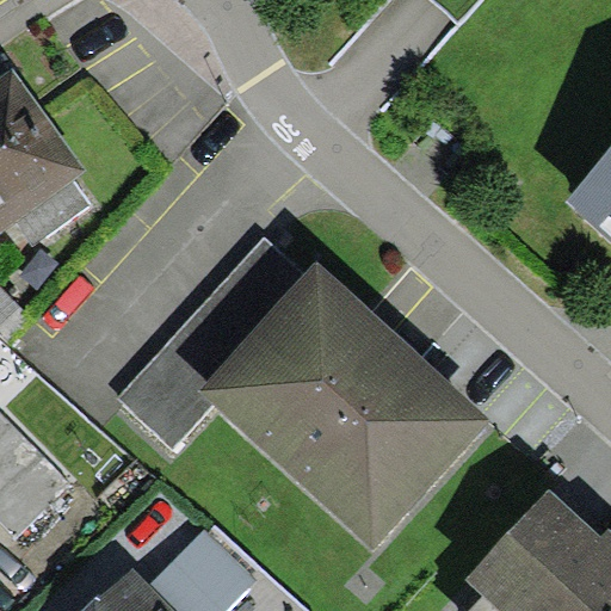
[(13,69),(0,78),(0,232),(86,171),(13,69)]
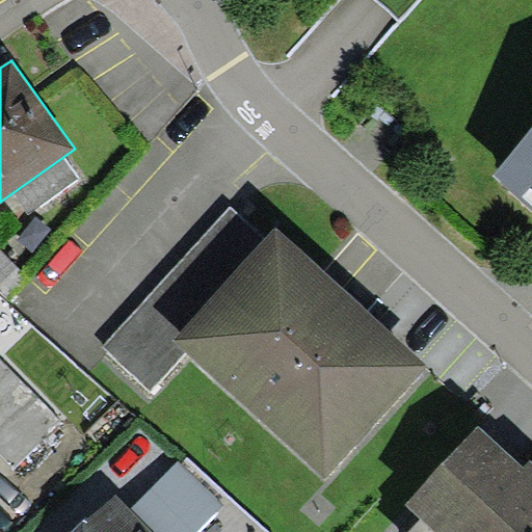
[(531,128),(491,174),(531,210),(531,128)]
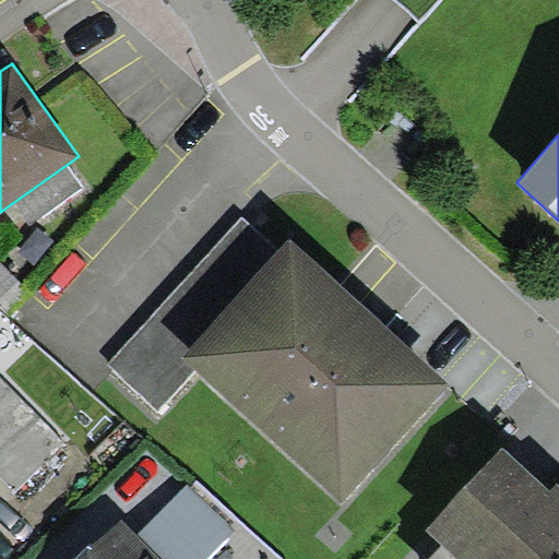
[(281,248),(242,214),(108,364),(162,412),(195,373),(180,359),(281,248)]
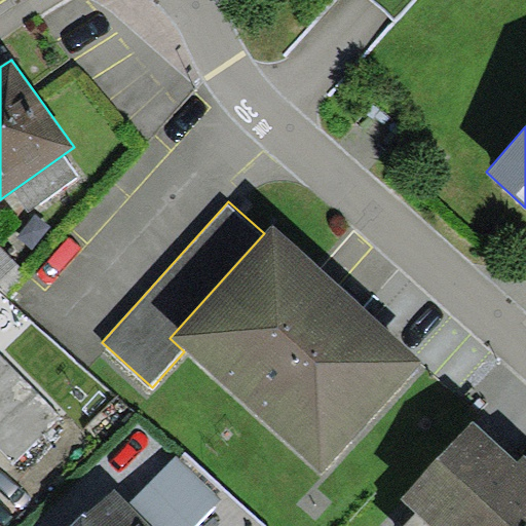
[(184,351),(321,476),(424,364),(273,225),(264,233),(170,338),(184,351)]
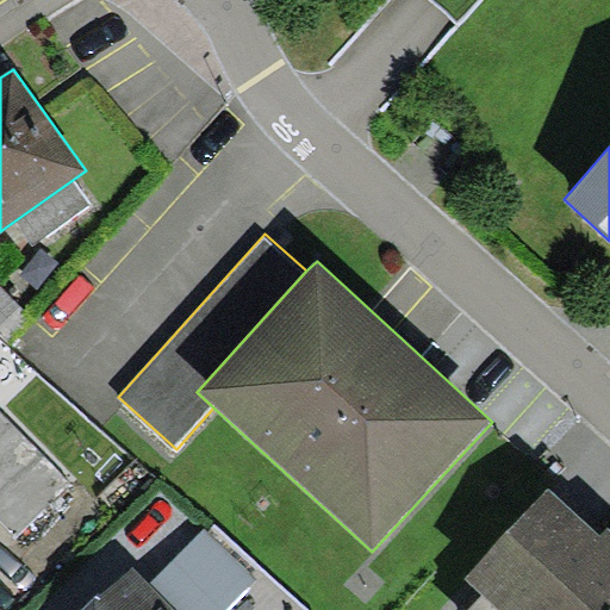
[(0,336),(7,343),(32,319),(0,287),(0,336)]
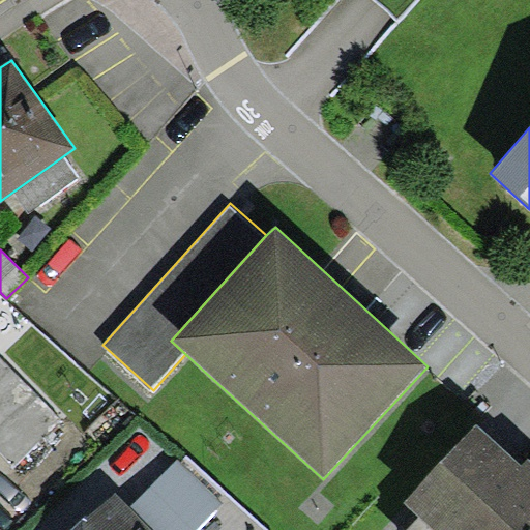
[(61,419),(0,357),(0,450),(15,466),(61,419)]
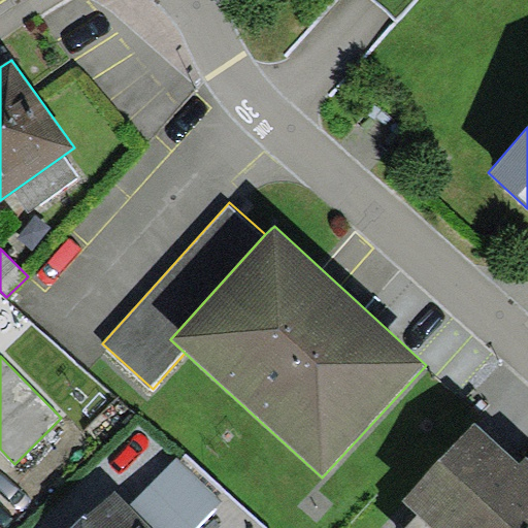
[(527,527),(527,472),(519,465),(474,423),(402,501),(418,516),(431,527),(527,527)]
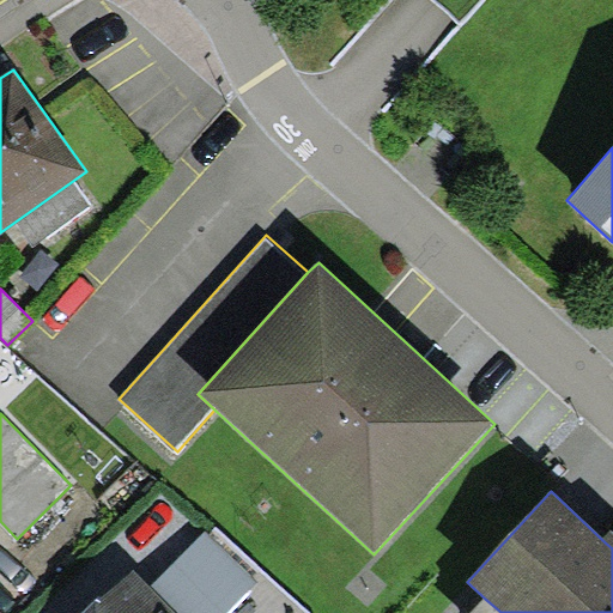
[(612,532),(611,530),(602,540),(612,548),(612,532)]
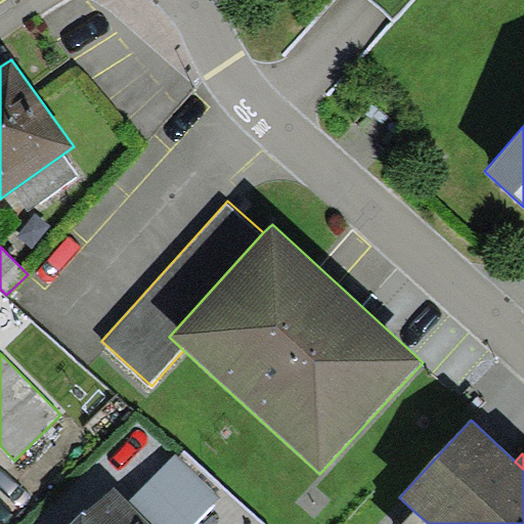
[(192,523),(219,498),(176,454),(130,500),(154,523),(192,523)]
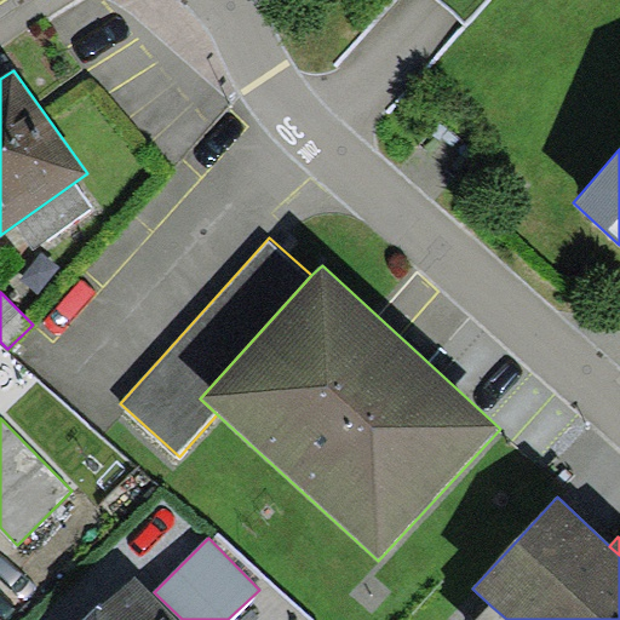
[(176,619),(133,577),(89,619),(176,619)]
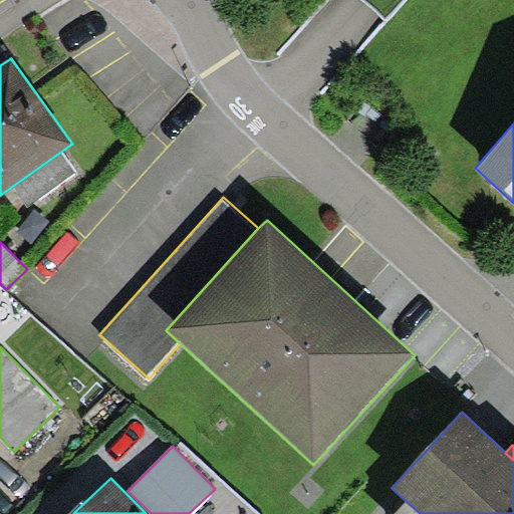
[(420,513),(407,502),(395,513),(420,513)]
